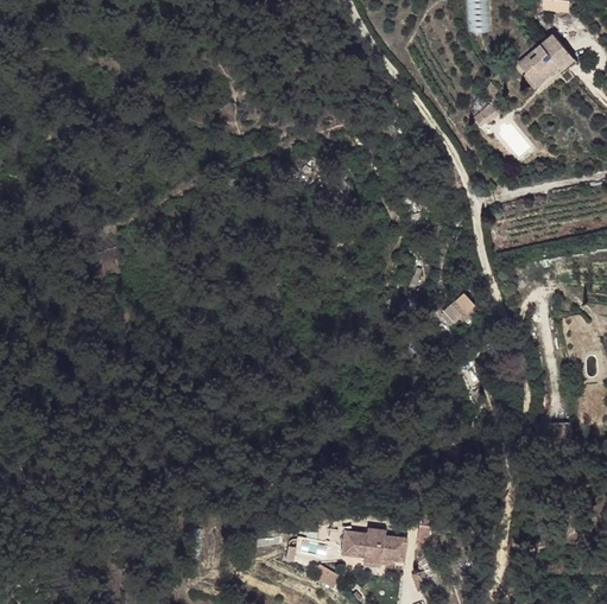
[(467,0),(469,37),(492,36),(489,0),(467,0)]
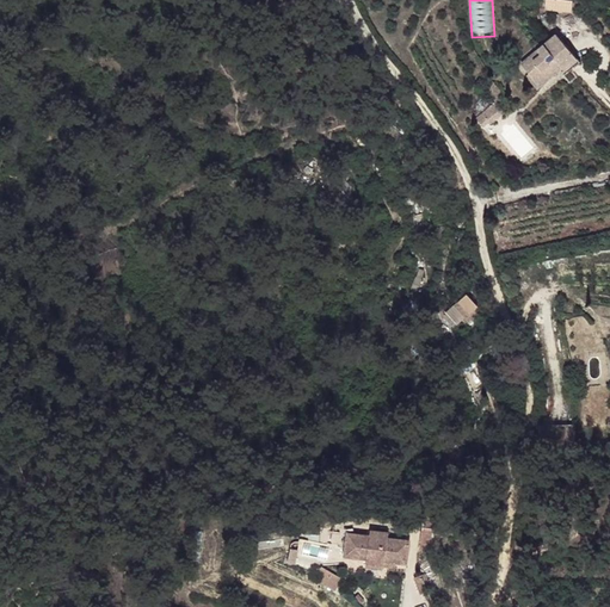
[(579,16),(580,2),(558,0),(552,0),(550,12),(579,16)]
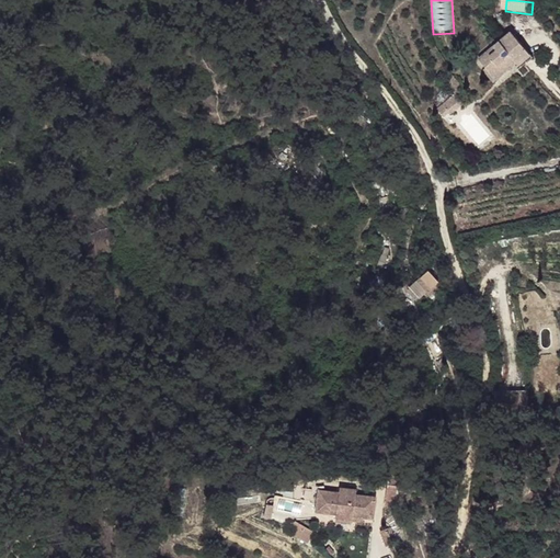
[(532,57),(512,34),(500,45),(515,63),(520,68),(532,57)]
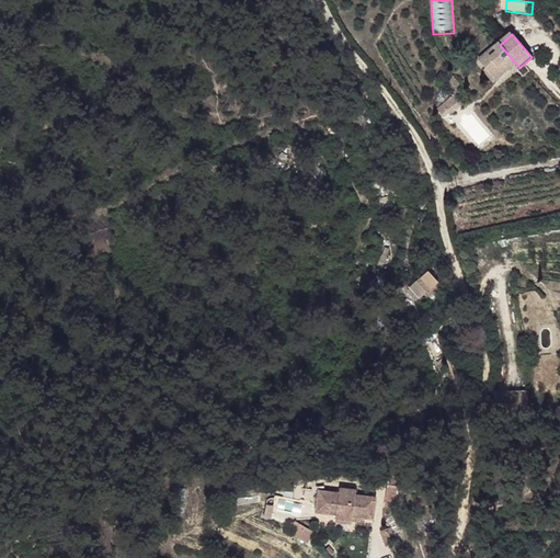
[(515,63),(500,45),(479,61),(494,80),(515,63)]
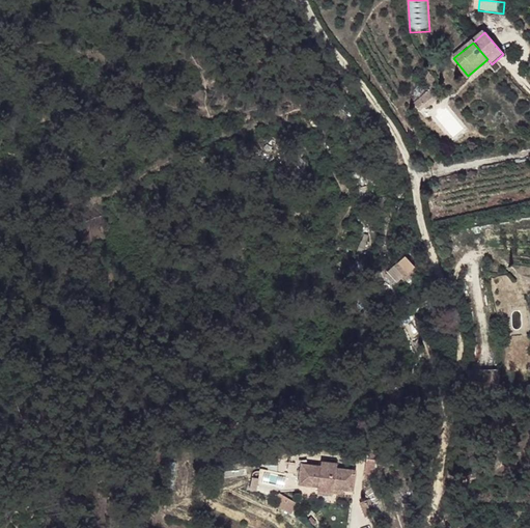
[(492,64),(487,59),(468,76),(472,81),(492,64)]
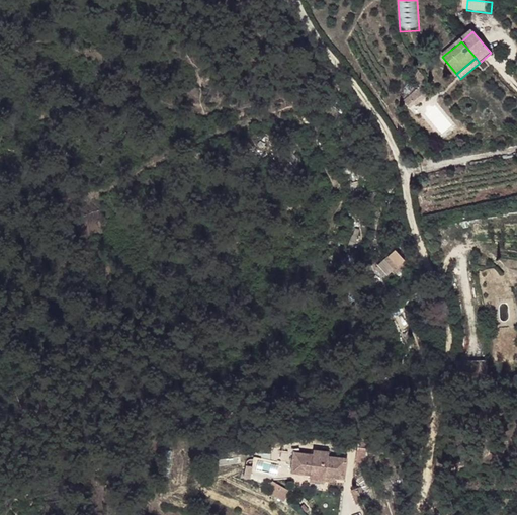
[(428,84),(417,70),(411,75),(422,89),(428,84)]
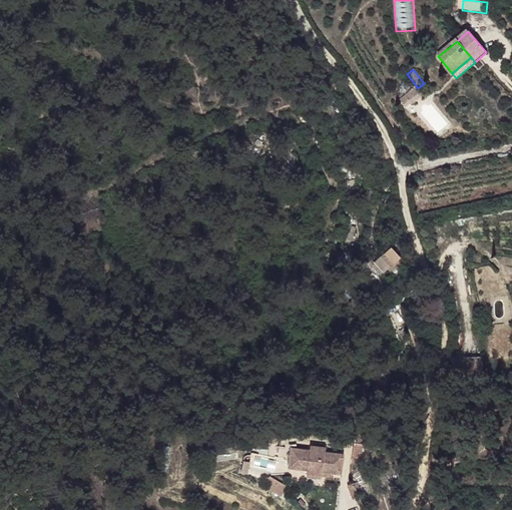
[(426,97),(418,88),(417,88),(406,97),(412,105),(414,107),(426,97)]
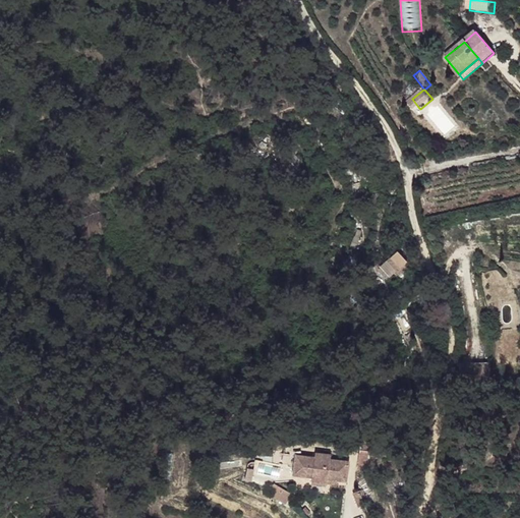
[(418,107),(412,99),(407,104),(412,111),(418,107)]
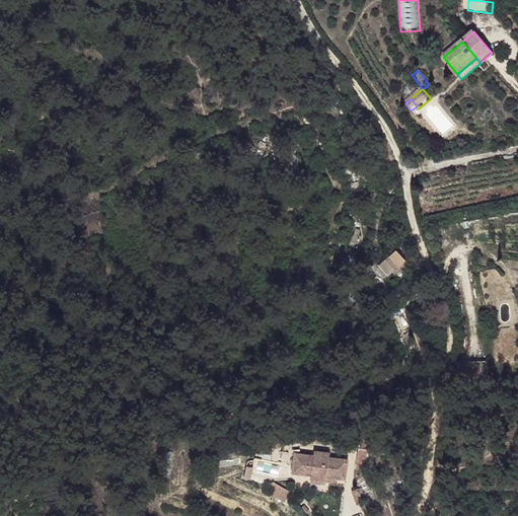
[(202,154),(196,149),(192,154),(198,159),(202,154)]
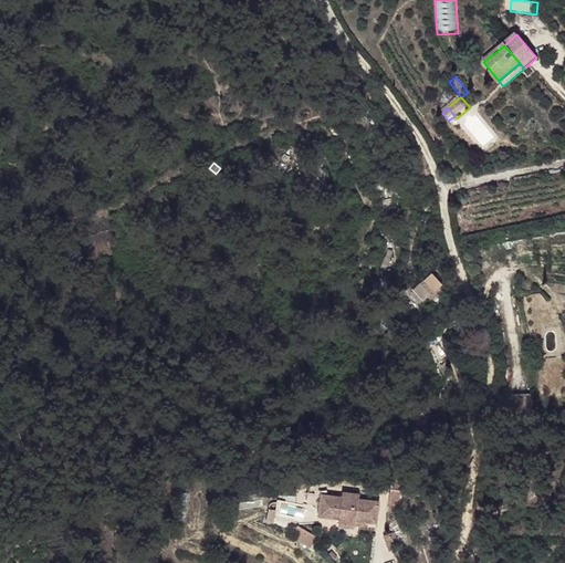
[(428,279),(416,290),(419,311),(440,290),(428,279)]
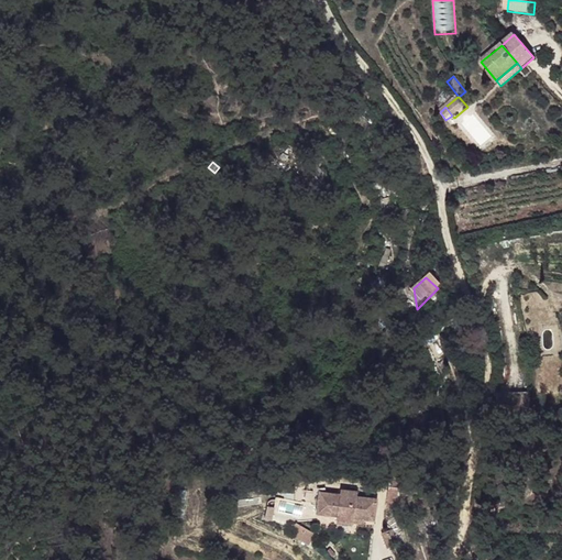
[(417,309),(414,288),(406,298),(417,309)]
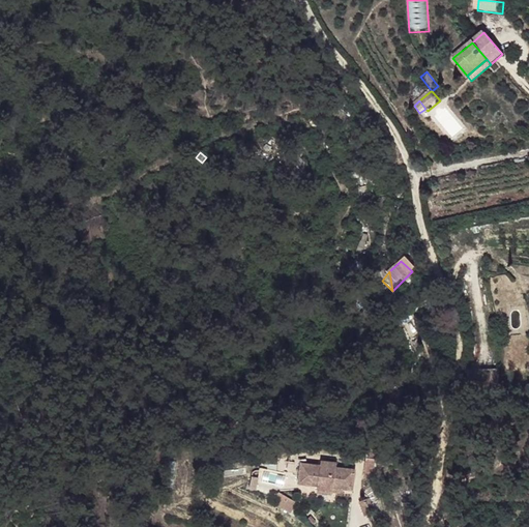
[(316,464),(297,462),(295,481),(313,484),(314,489),(328,491),(328,486),(338,487),(348,488),(351,468),(331,466),(331,462),(316,460),(316,464)]
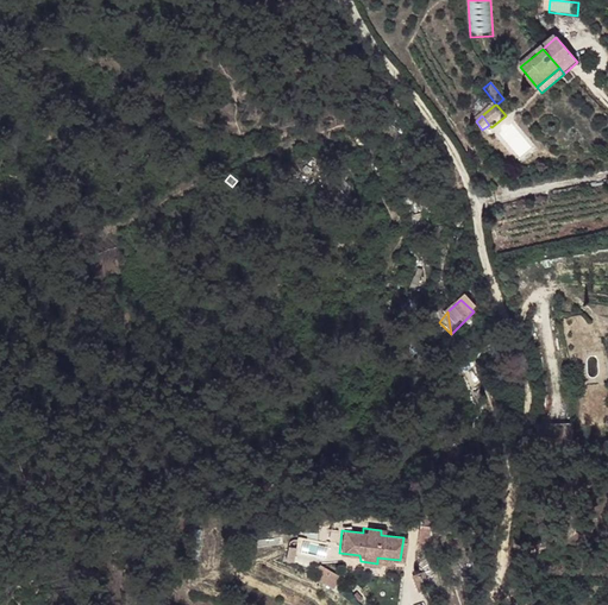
[(425,534),(415,534),(414,542),(424,543),(425,534)]
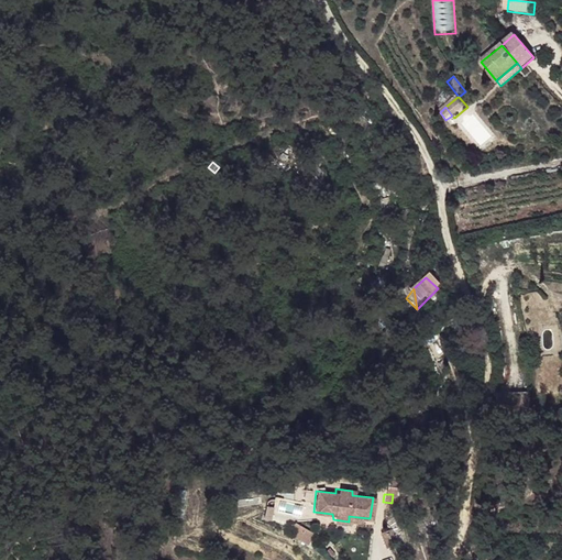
[(310,531),(294,516),(290,519),(294,523),(294,525),(290,530),(302,541),(310,531)]
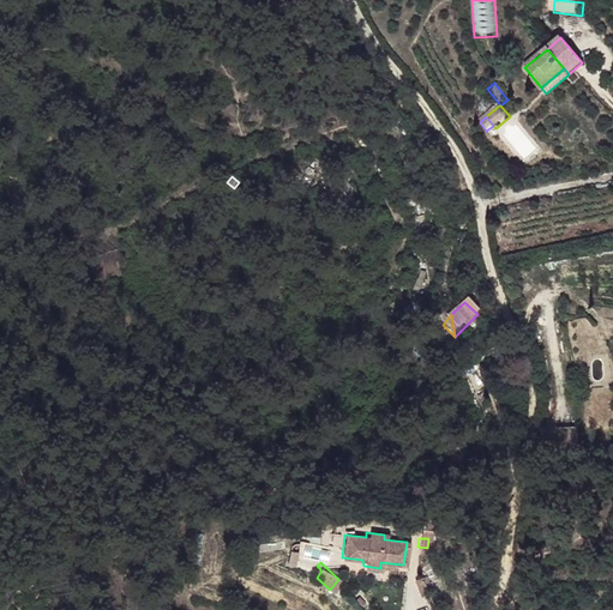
[(420,575),(413,578),(420,595),(426,592),(420,575)]
